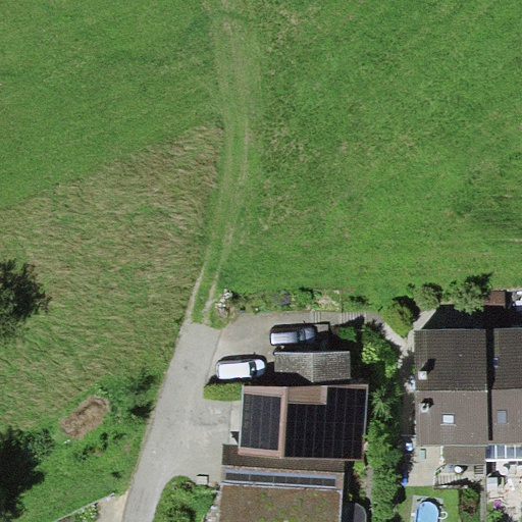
[(521,326),(486,328),(489,445),(521,442),(521,326)]
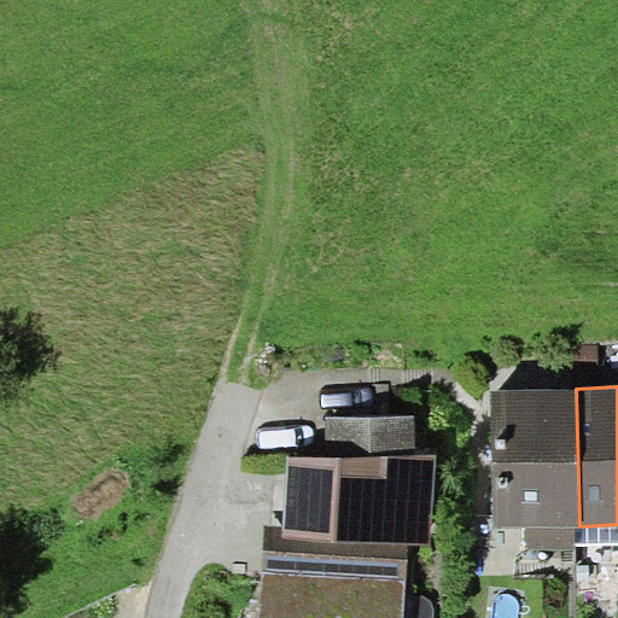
[(575,526),(579,526),(576,389),(491,390),(495,529),(524,526),(575,526)]
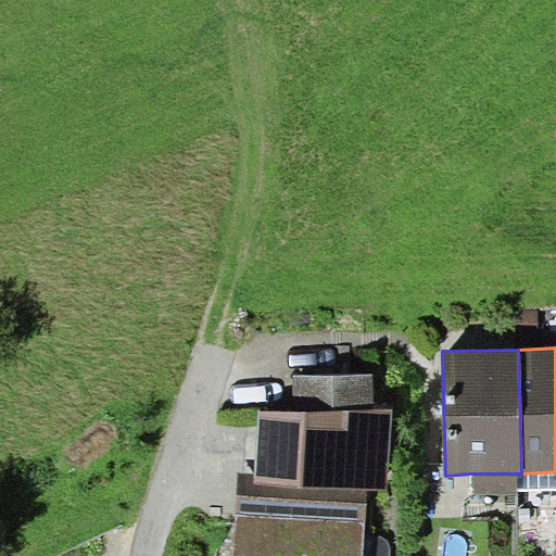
[(293,374),(293,409),(374,413),(374,375),(293,374)]
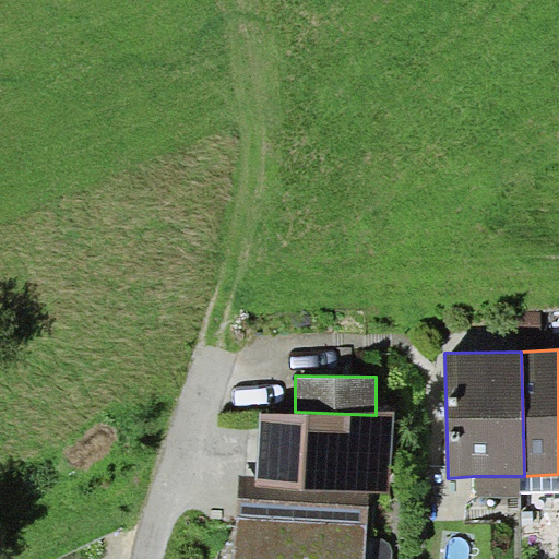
[(260,411),(257,475),(239,474),(235,558),(366,558),(369,492),(390,494),(394,416),(376,415),(295,412),(260,411)]
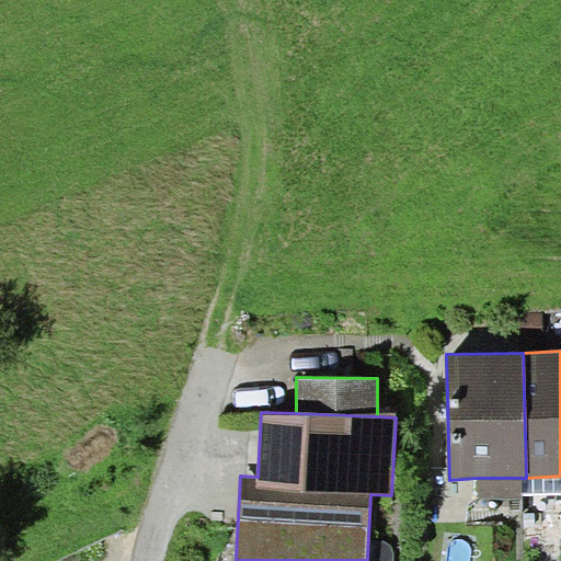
[(560,493),(560,476),(526,478),(522,478),(523,494),(560,493)]
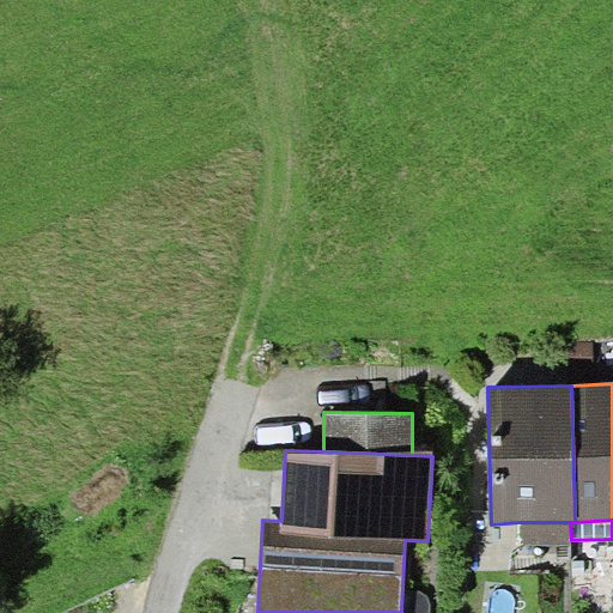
[(571,546),(571,540),(570,522),(520,522),(520,546),(571,546)]
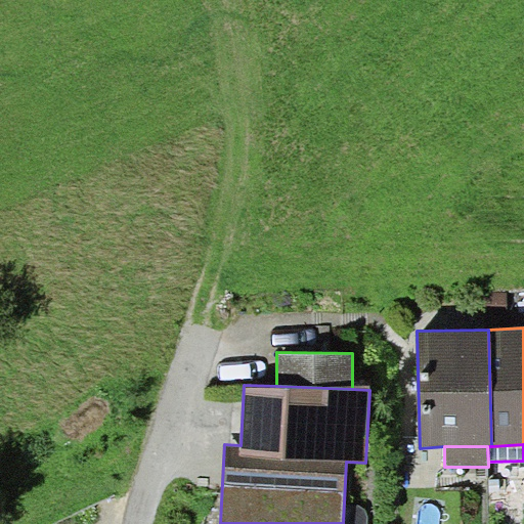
All buildings are outlined.
